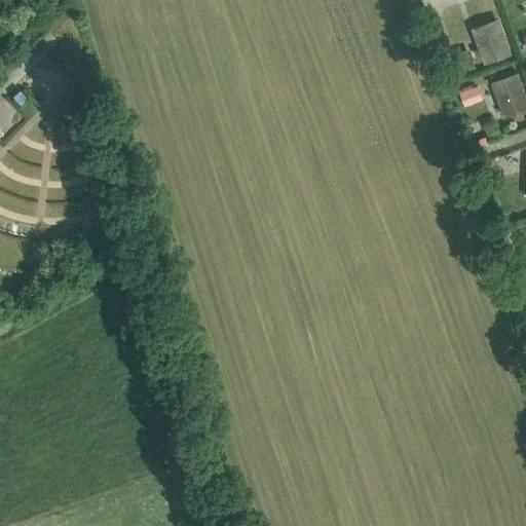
[(484,64),(512,54),(498,17),(471,27),(484,64)]
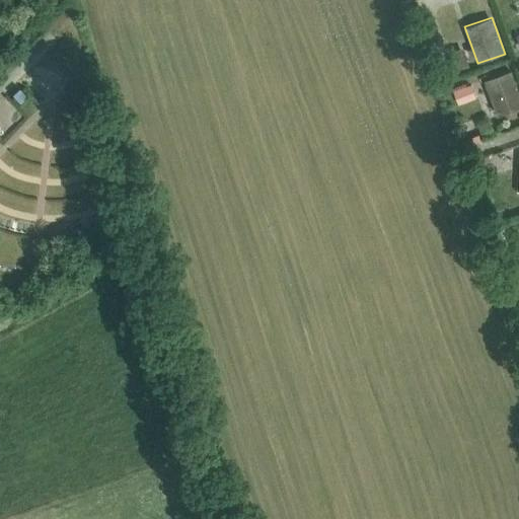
[(469,64),(465,54),(452,58),(456,69),(469,64)]
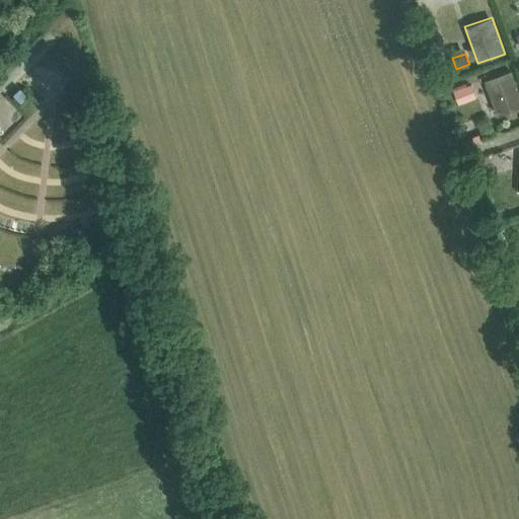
[(484,80),(496,117),(518,107),(518,92),(511,70),(484,80)]
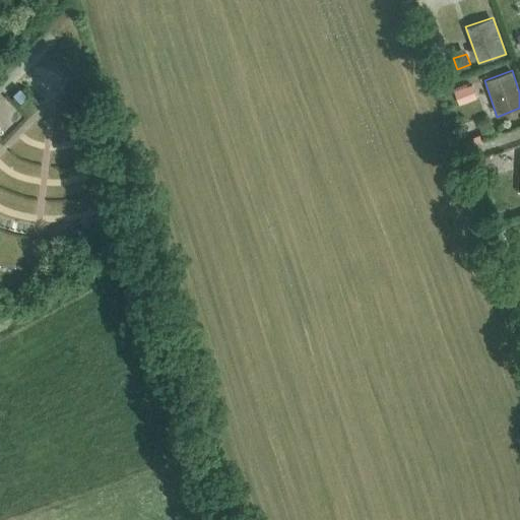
[(15,85),(23,98),(35,89),(25,78),(15,85)]
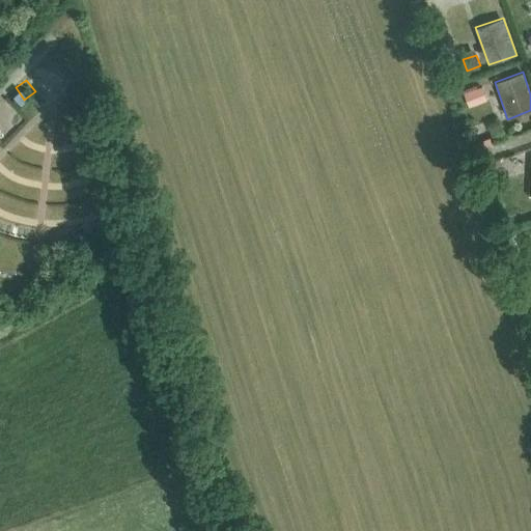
[(469,107),(479,103),(474,88),(464,93),(469,107)]
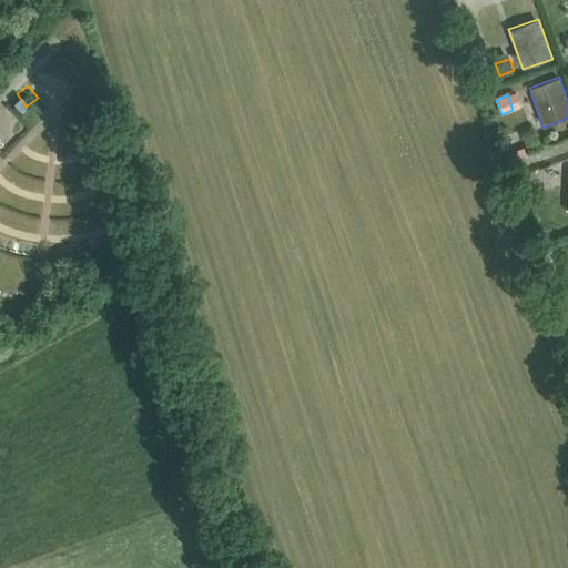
[(539,179),(523,184),(527,196),(544,191),(539,179)]
